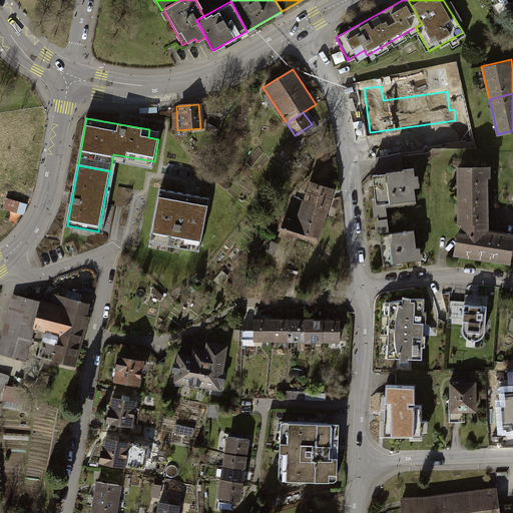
[(411,167),(370,172),(373,195),(369,196),(371,217),(386,215),(385,204),(414,200),(412,186),(418,185),(416,173),(412,174),(411,167)]
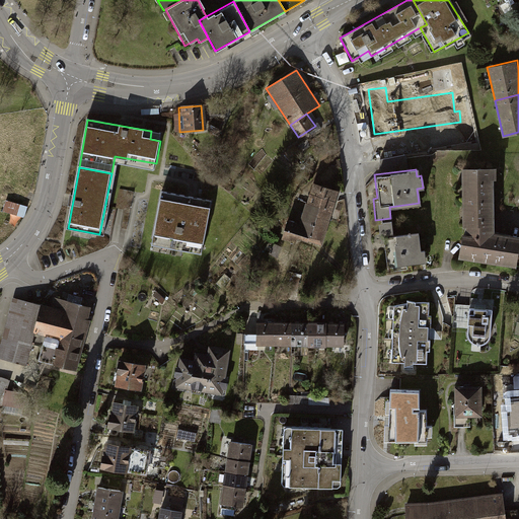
[(461,236),(457,256),(513,265),(518,239),(490,234),(489,178),(493,178),(492,169),(462,169),(462,226),(466,225),(465,237),(461,236)]
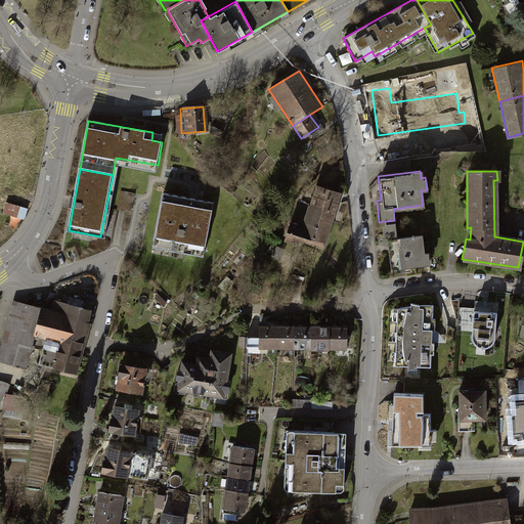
[(291,221),(285,239),(299,245),(301,238),(325,247),(328,241),(332,227),(335,215),(339,202),(342,192),(316,184),(310,204),(309,204),(302,224),(291,221)]
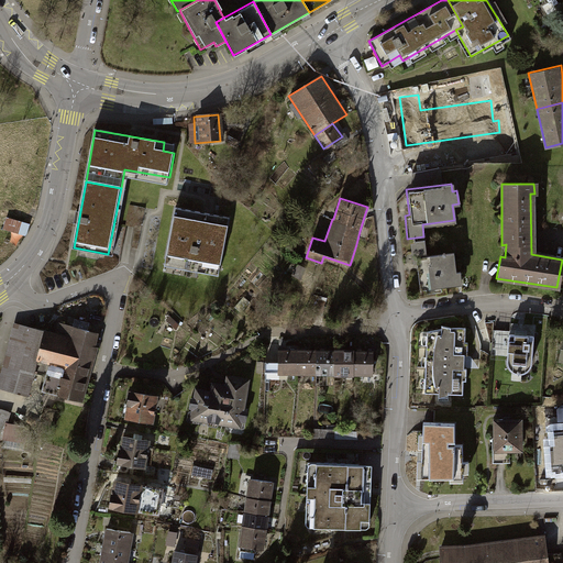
[(230,218),(177,208),(167,258),(220,268),(230,218)]
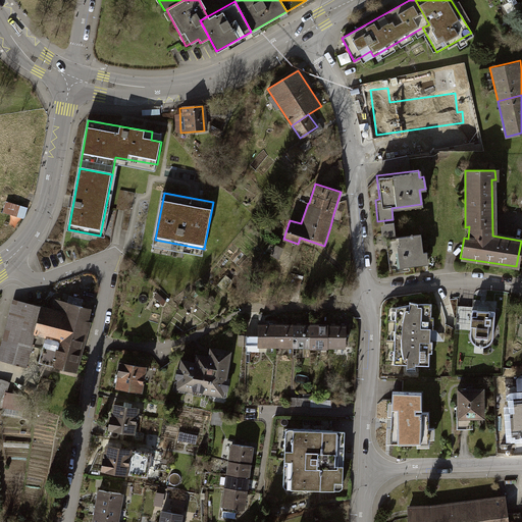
[(25,207),(6,201),(3,212),(22,218),(25,207)]
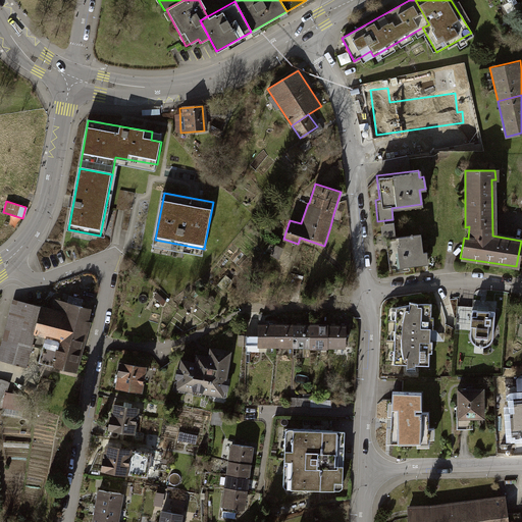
[(386,242),(388,267),(427,263),(426,251),(421,251),(420,232),(394,235),(393,221),(379,222),(381,243),(386,242)]
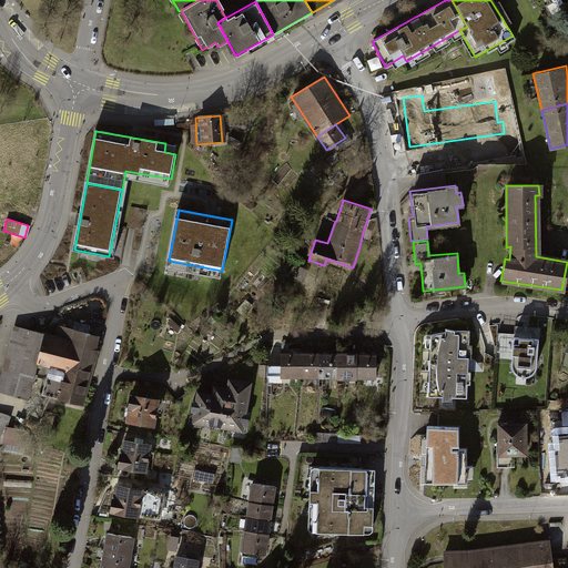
[(73,321),(71,328),(88,333),(89,325),(73,321)]
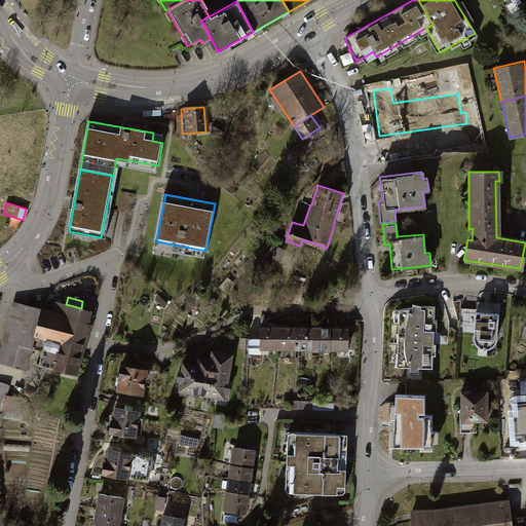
[(83,309),(81,308),(66,304),(55,302),(52,313),(80,321),(83,309)]
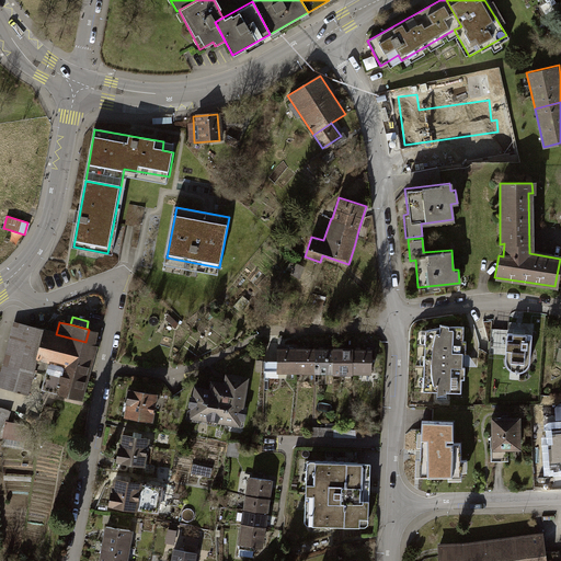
[(0,385),(27,392),(33,370),(44,331),(45,329),(30,325),(15,324),(0,375),(0,385)]
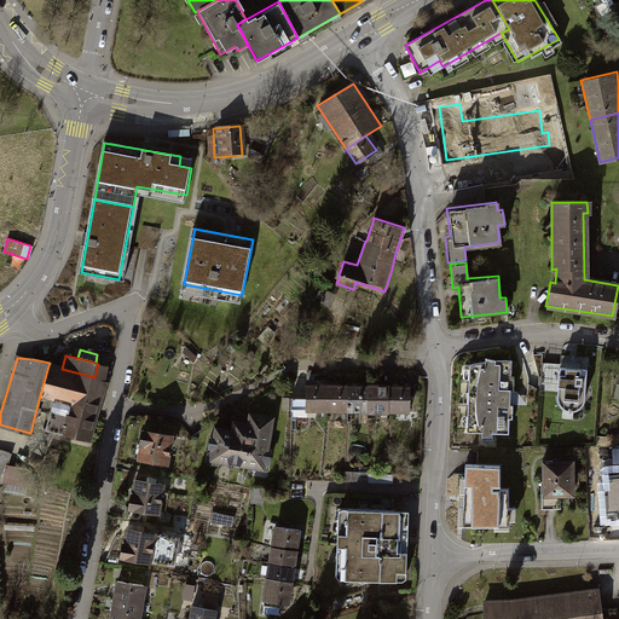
[(489,359),(468,363),(464,432),(480,433),(480,440),(491,440),(491,433),(507,433),(510,359),(489,359)]
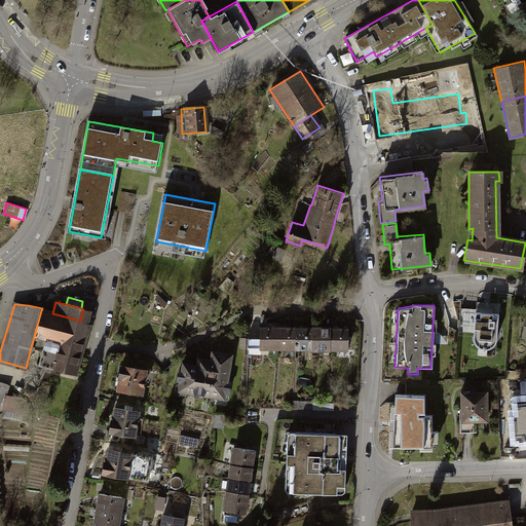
[(88,323),(80,321),(52,313),(41,310),(31,347),(40,350),(40,348),(44,349),(48,333),(83,342),(88,323)]
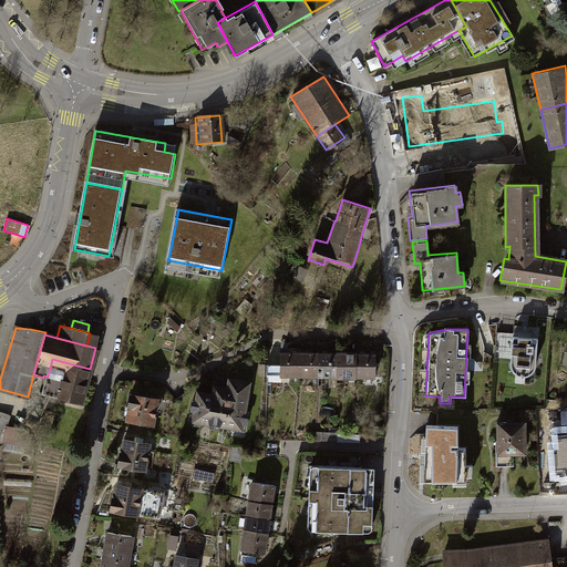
[(537,337),(509,336),(507,364),(509,370),(513,373),(517,375),(522,377),(525,375),(528,373),(533,370),(534,367),(537,337)]
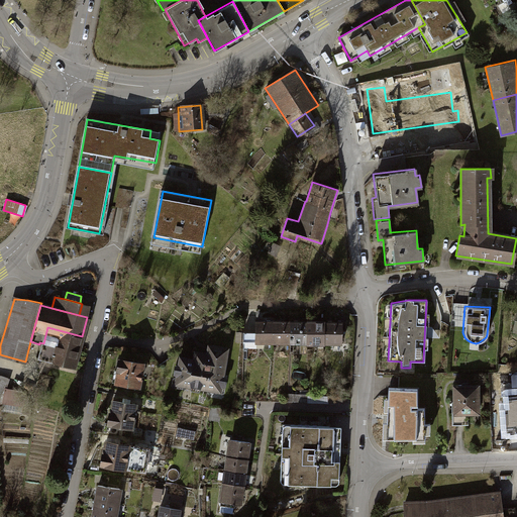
[(272,320),(253,319),(252,342),(271,342),(272,320)]
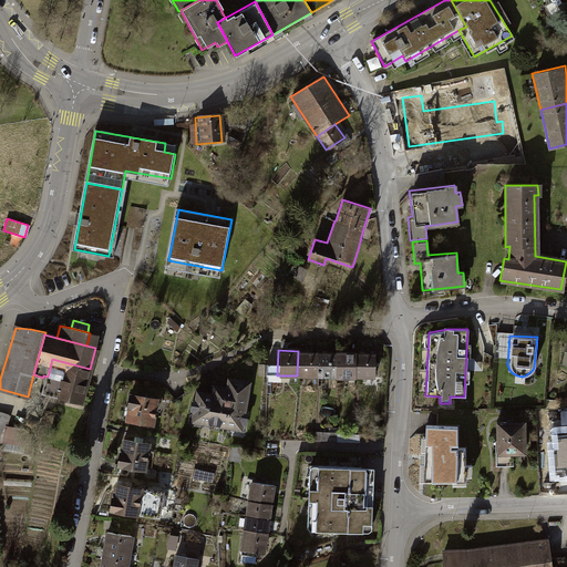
[(316,351),(298,351),(297,375),(316,377),(316,351)]
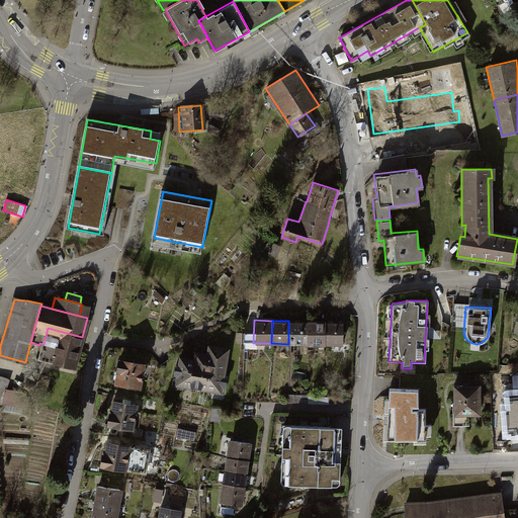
[(307,321),(288,321),(288,344),(306,344),(307,321)]
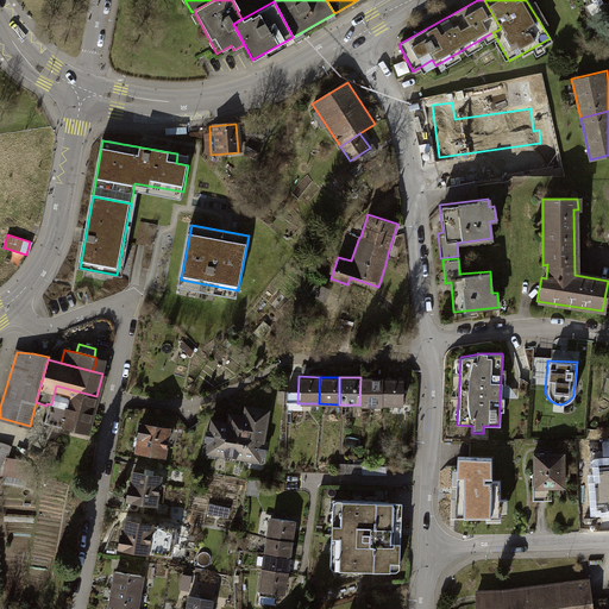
[(382,378),(360,377),(359,405),(381,406),(382,378)]
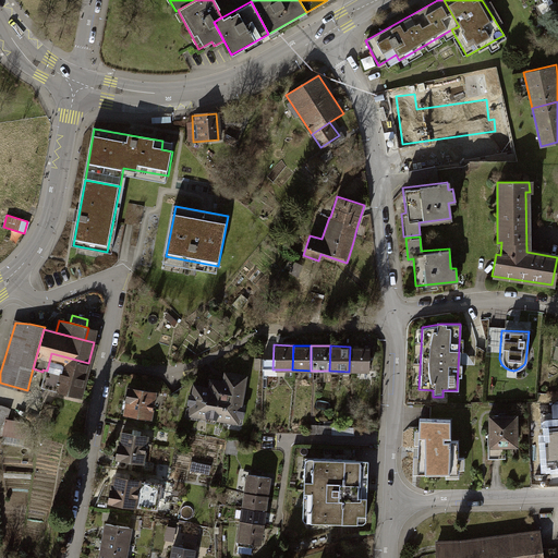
[(367,347),(350,347),(349,372),(367,372),(367,347)]
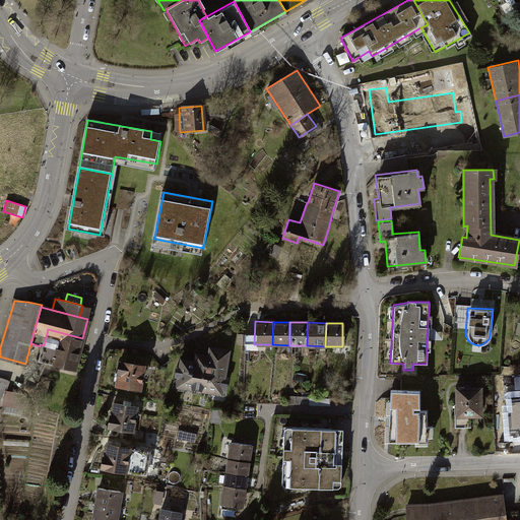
[(74,371),(82,338),(48,329),(44,345),(40,362),(74,371)]
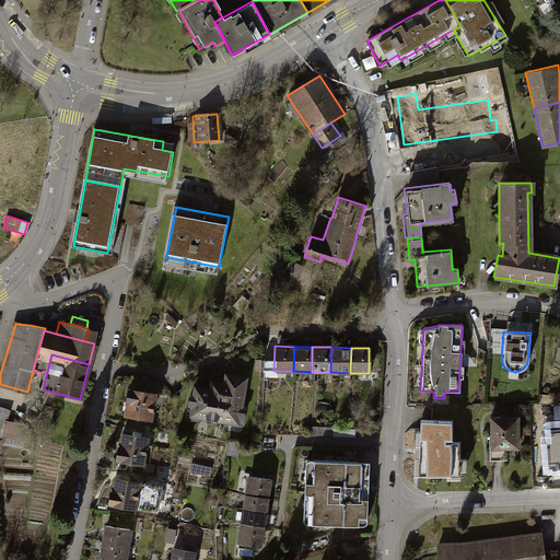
[(208,389),(193,387),(191,396),(187,396),(185,405),(189,405),(187,416),(205,418),(203,423),(214,424),(214,421),(222,422),(222,420),(236,422),(237,418),(242,418),(243,409),(240,409),(242,393),(241,393),(243,385),(241,384),(242,377),(224,374),(222,383),(209,381),(208,389)]
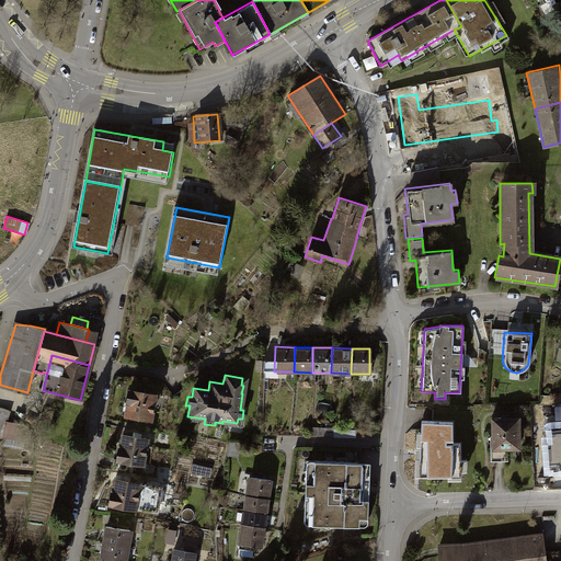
[(128,403),(126,415),(151,420),(156,396),(128,390),(126,402),(128,403)]
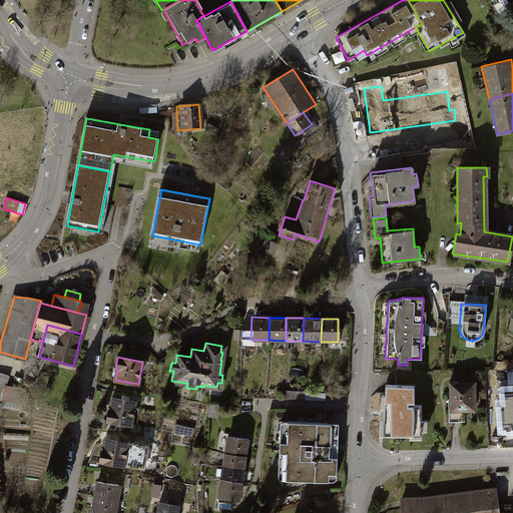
[(0,378),(7,380),(4,399),(16,401),(19,387),(8,385),(10,375),(0,373),(0,378)]
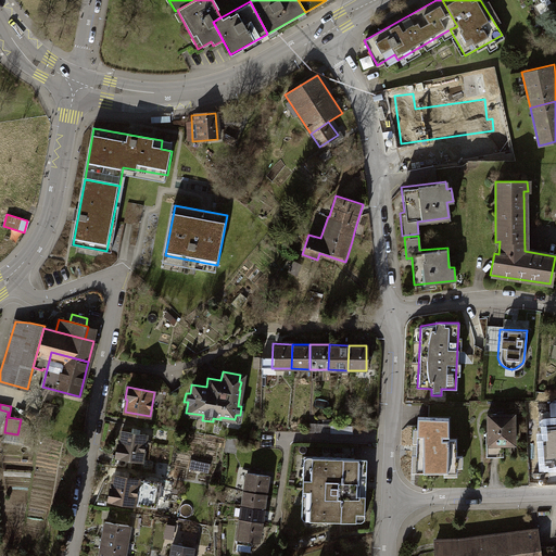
[(514,413),(485,414),(487,456),(498,455),(497,444),(515,444),(514,413)]
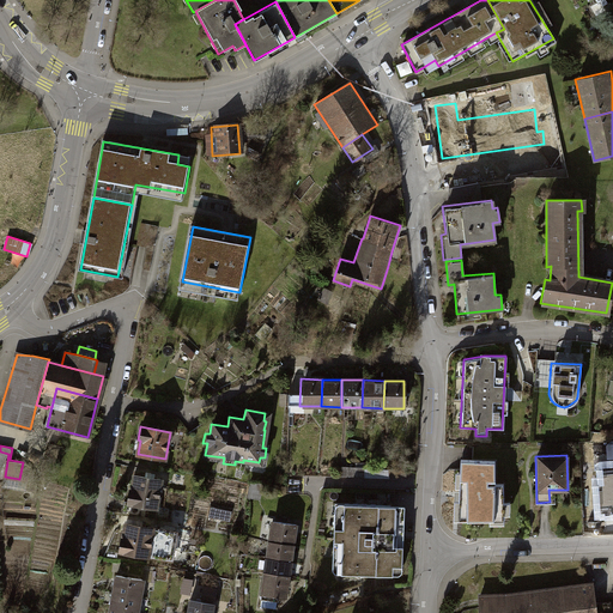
[(460,501),(455,501),(454,521),(490,520),(490,525),(504,525),(504,514),(510,514),(510,502),(504,502),(504,484),(496,484),(496,460),(461,460),(461,473),(456,473),(456,490),(460,490),(460,501)]
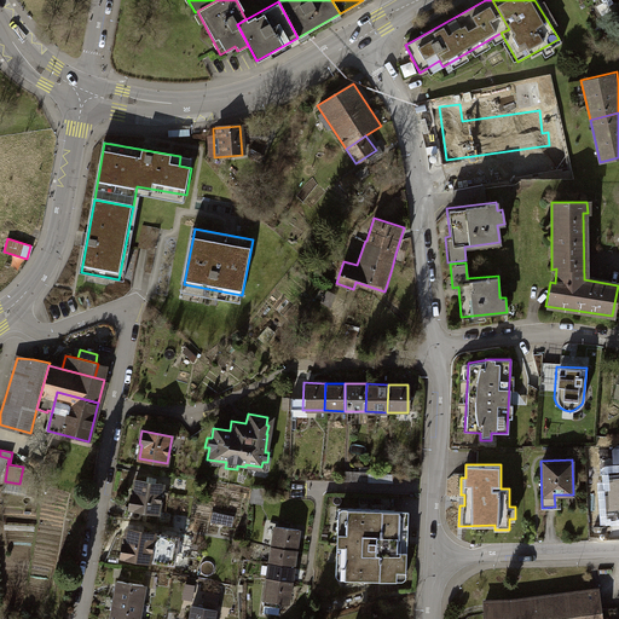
[(601,484),(603,522),(618,521),(618,467),(605,468),(606,484),(601,484)]
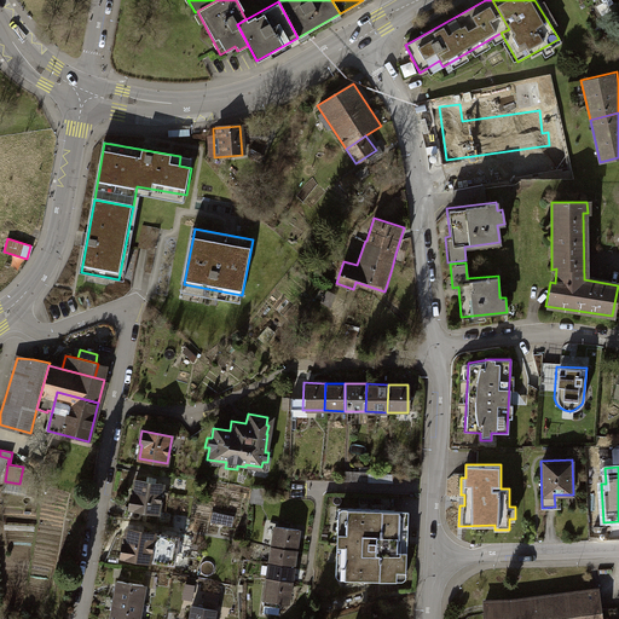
[(132,493),(129,507),(158,512),(162,485),(134,480),(133,493),(132,493)]
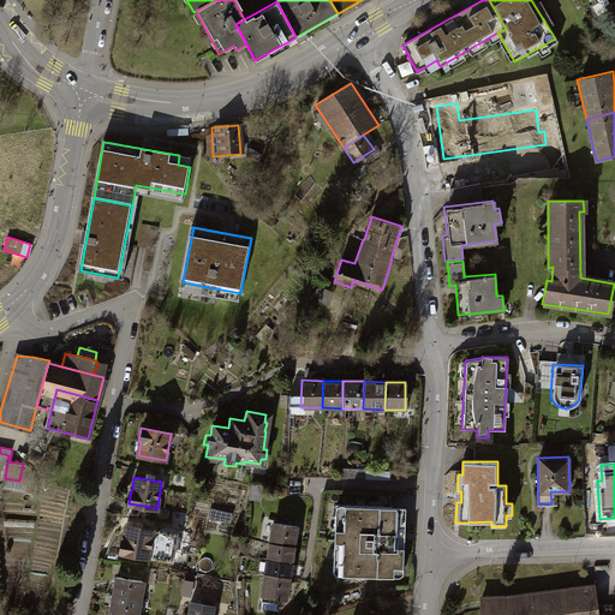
[(334,506),(332,566),(340,566),(340,575),(378,577),(378,567),(401,568),(404,508),(334,506)]
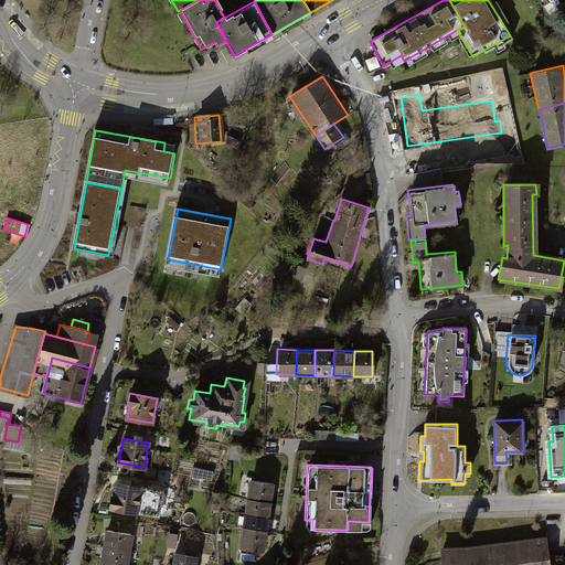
[(247,480),(238,550),(263,553),(264,543),(266,528),(268,511),(270,494),(272,483),(247,480)]
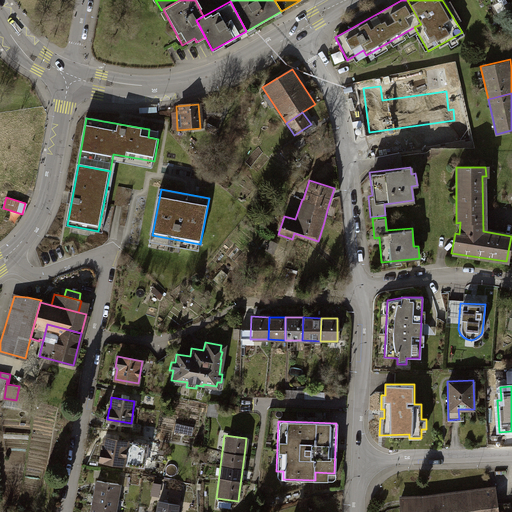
[(147,444),(105,438),(103,448),(101,448),(99,460),(144,467),(147,444)]
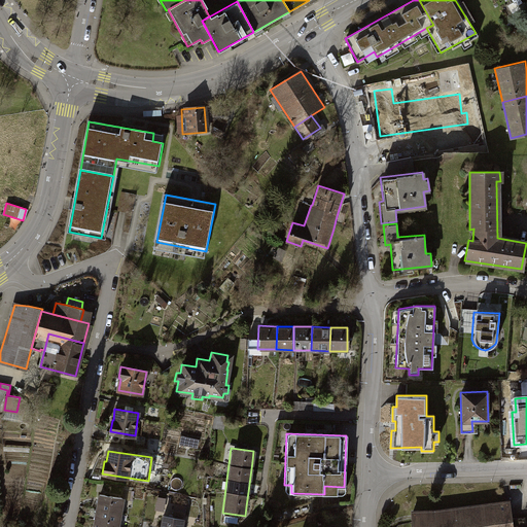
[(117,526),(124,498),(100,494),(99,500),(96,515),(94,526),(117,526)]
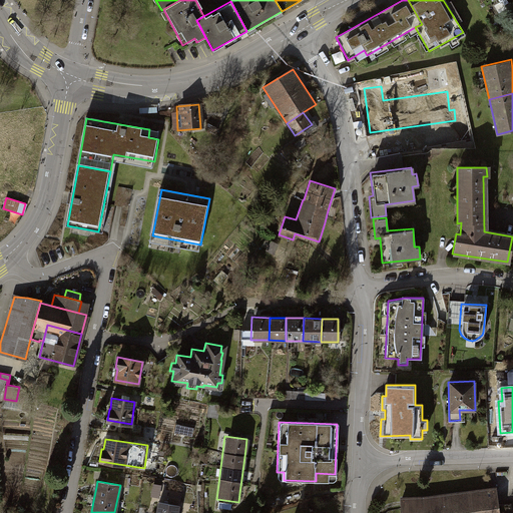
[(153,497),(161,497),(162,484),(154,483),(153,497)]
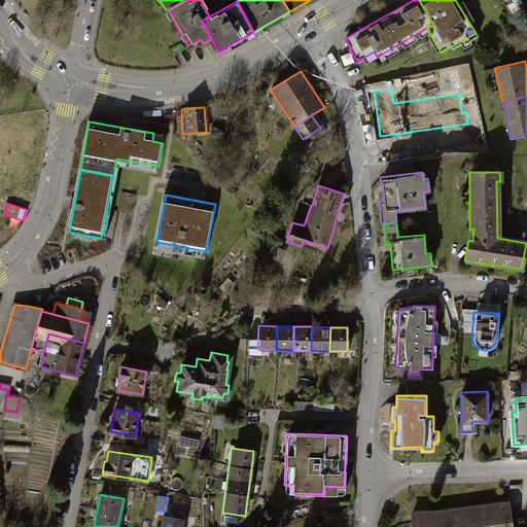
[(434,513),(411,513),(411,526),(511,526),(507,502),(434,513)]
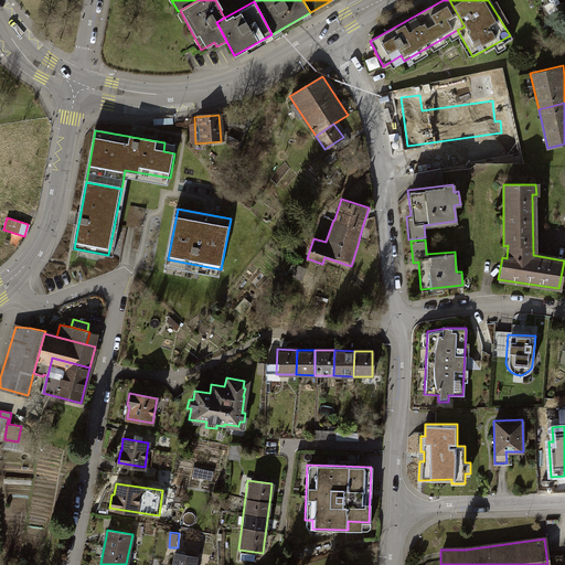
[(171,552),(168,564),(193,564),(195,555),(171,552)]
